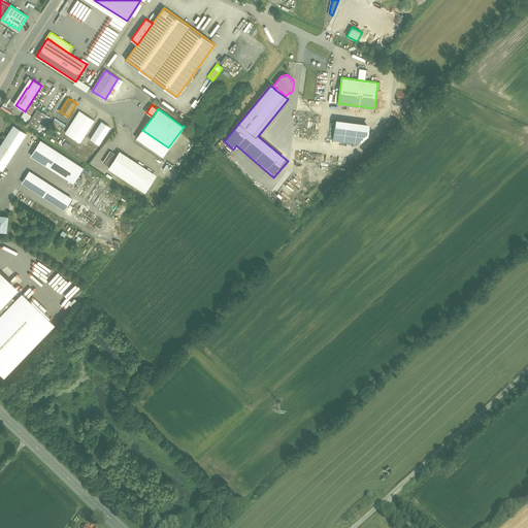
[(37,109),(29,123),(37,128),(45,114),(37,109)]
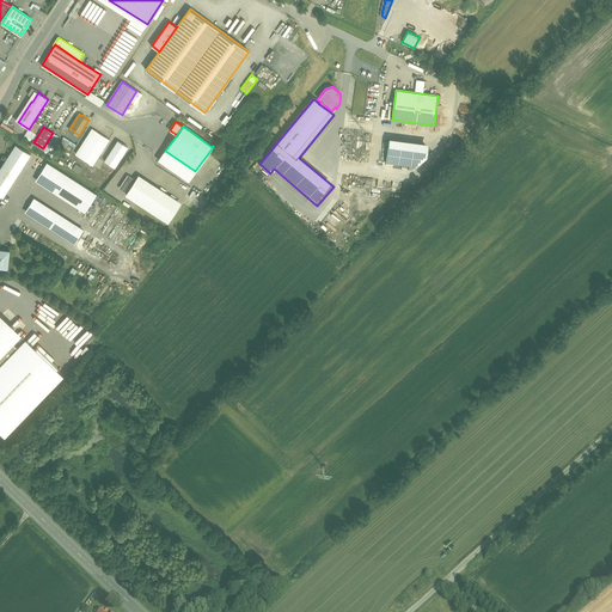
[(95,130),(78,155),(93,165),(110,140),(95,130)]
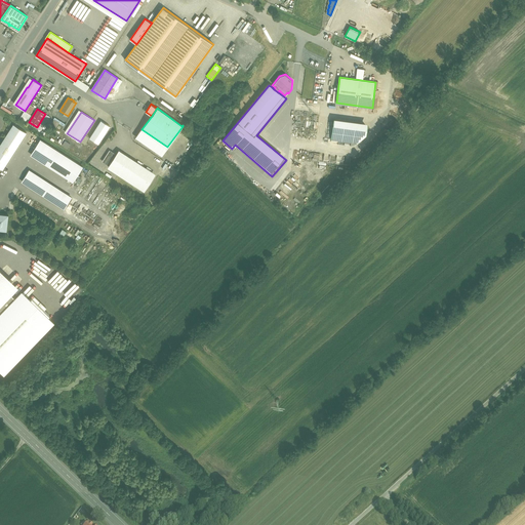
[(50,126),(55,128),(59,120),(53,118),(50,126)]
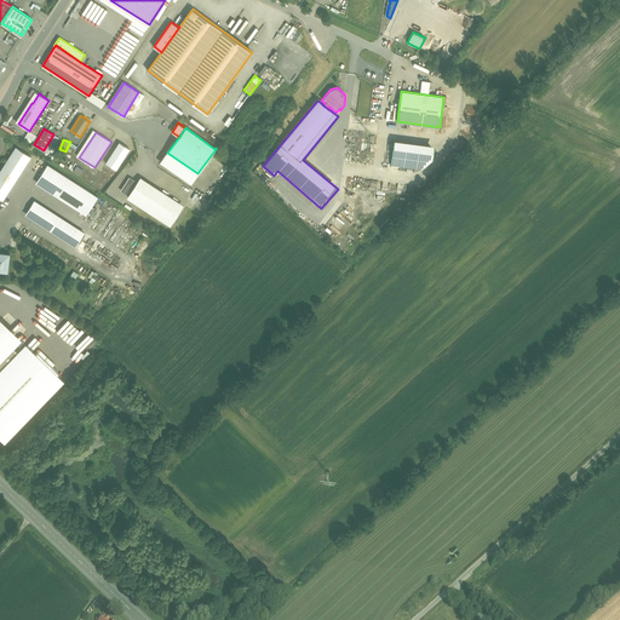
[(120,142),(107,162),(116,170),(130,149),(120,142)]
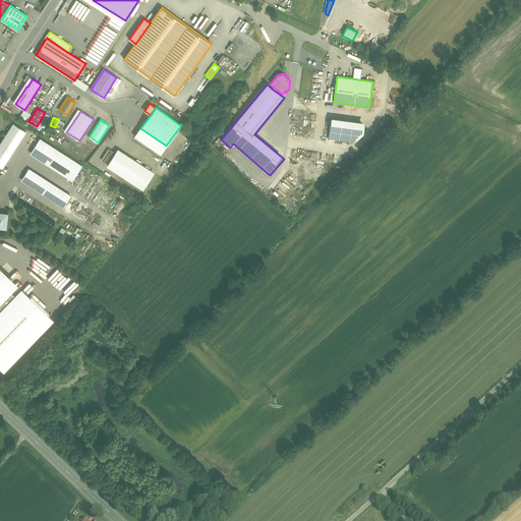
[(343,123),(331,121),(329,137),(341,139),(343,123)]
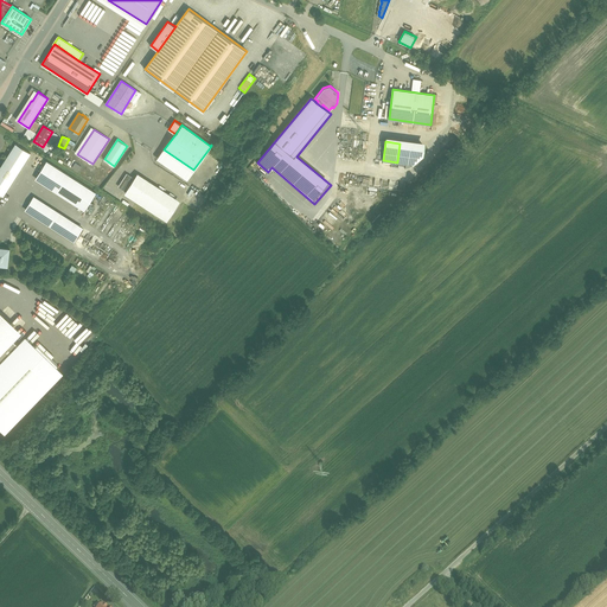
[(16,144),(0,167),(0,193),(1,195),(4,196),(31,153),(16,144)]
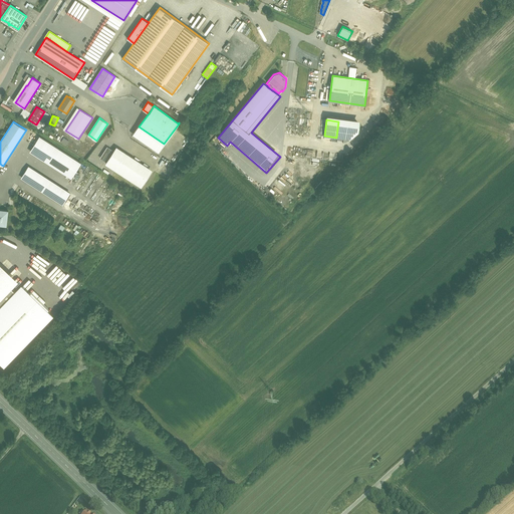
[(359,124),(338,121),(336,138),(350,140),(358,131),(359,124)]
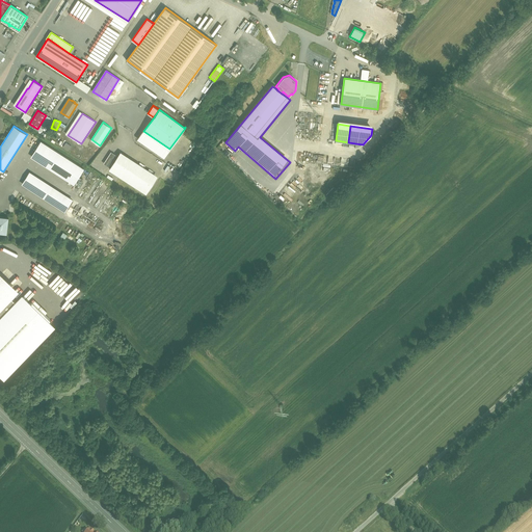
[(169,149),(143,131),(137,139),(164,157),(169,149)]
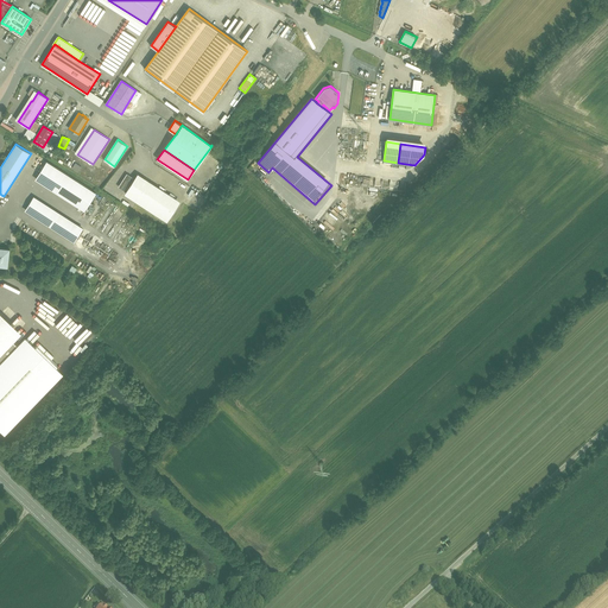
[(96,194),(46,162),(37,176),(87,208),(96,194)]
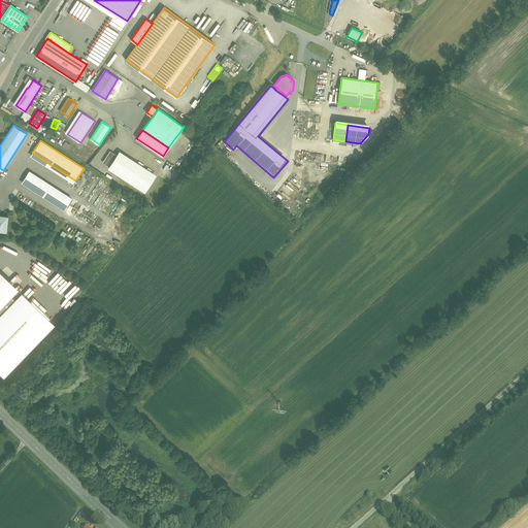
[(117,155),(110,151),(104,160),(111,164),(117,155)]
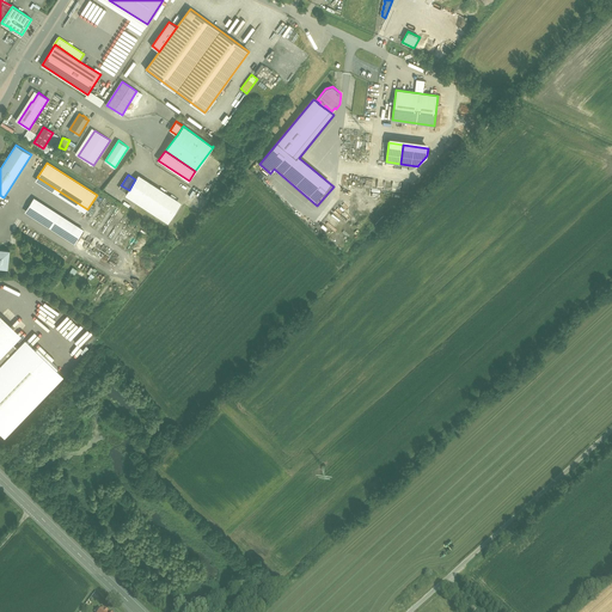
[(129,190),(127,193),(138,200),(148,183),(138,176),(135,179),(129,190)]
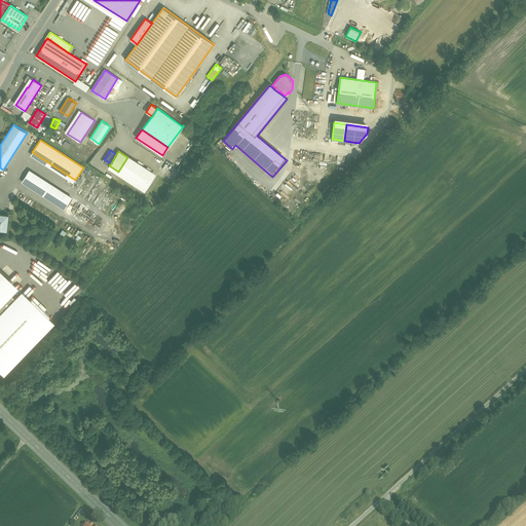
[(127,157),(118,172),(144,188),(153,174),(127,157)]
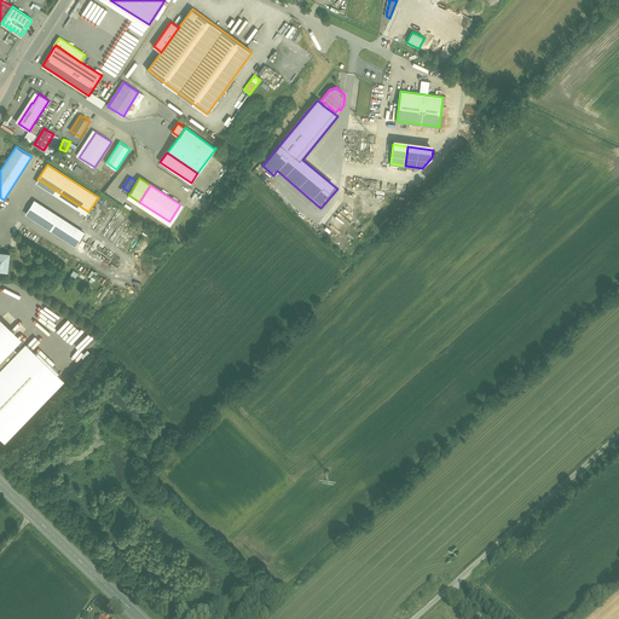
[(76,230),(34,202),(27,212),(69,239),(77,244),(84,233),(76,229),(76,230)]
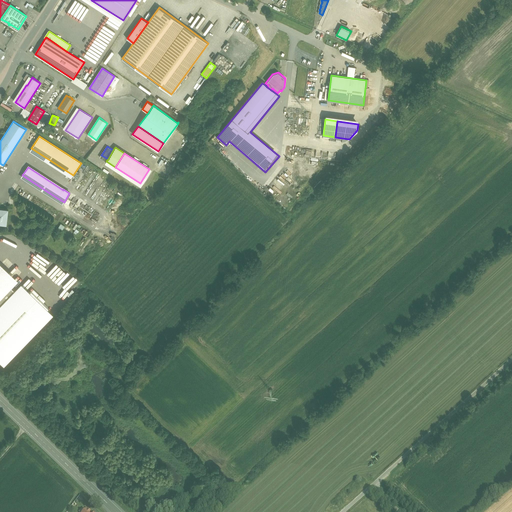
[(8,209),(0,207),(0,223),(7,224),(8,209)]
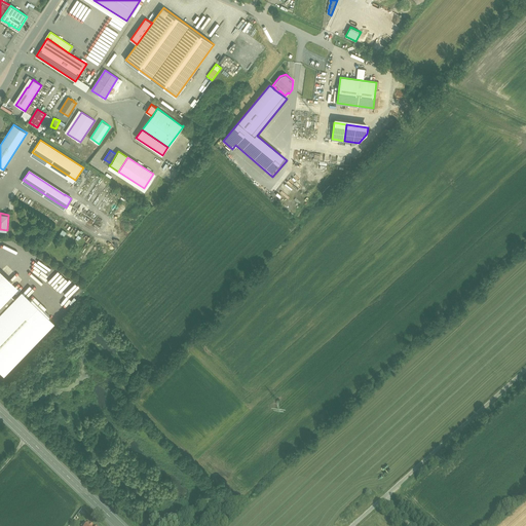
[(59,272),(49,283),(60,291),(68,282),(66,279),(64,282),(62,279),(64,276),(59,272)]
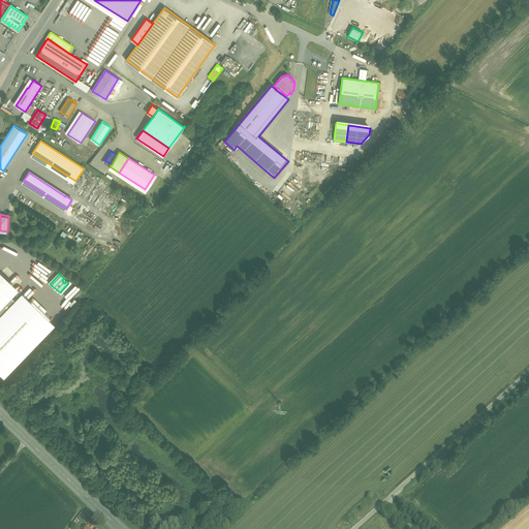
[(0,371),(3,374),(47,330),(48,330),(17,300),(17,301),(10,294),(0,283),(0,371)]
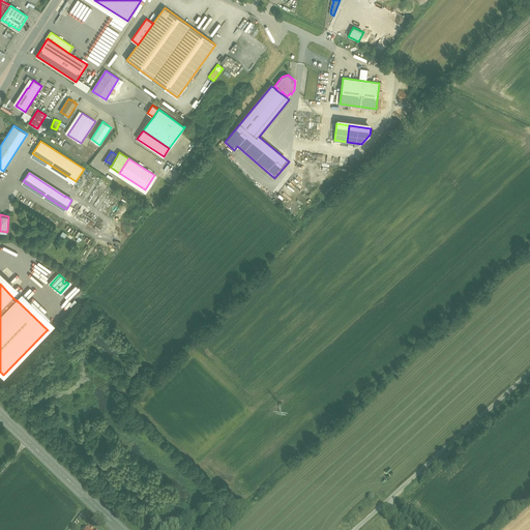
[(62,295),(67,298),(77,288),(72,284),(62,295)]
